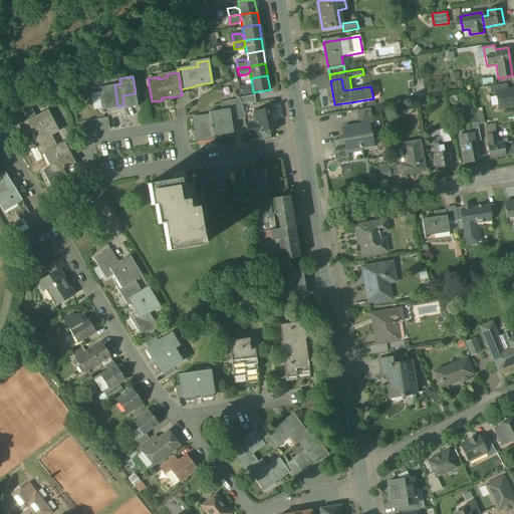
[(506,83),(495,85),(496,91),(496,92),(508,90),(506,83)]
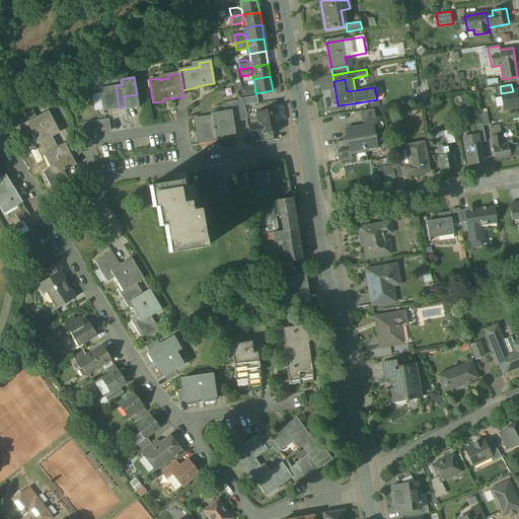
[(119,107),(116,85),(110,86),(112,93),(100,94),(102,110),(119,107)]
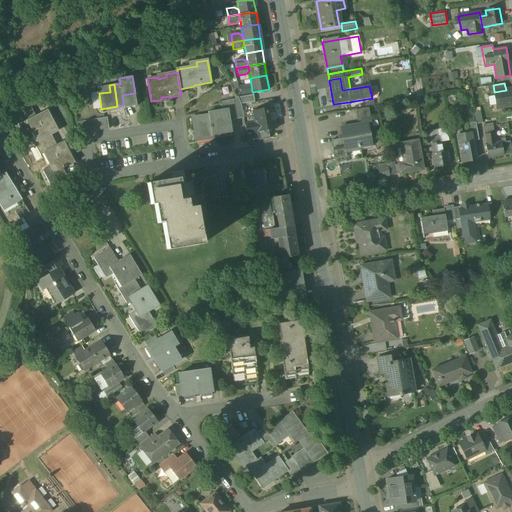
[(251,84),(239,86),(241,94),(252,92),(251,84)]
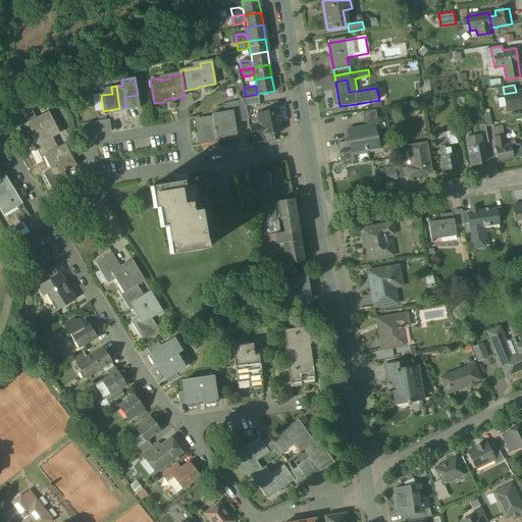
[(225,89),(225,97),(237,98),(238,90),(225,89)]
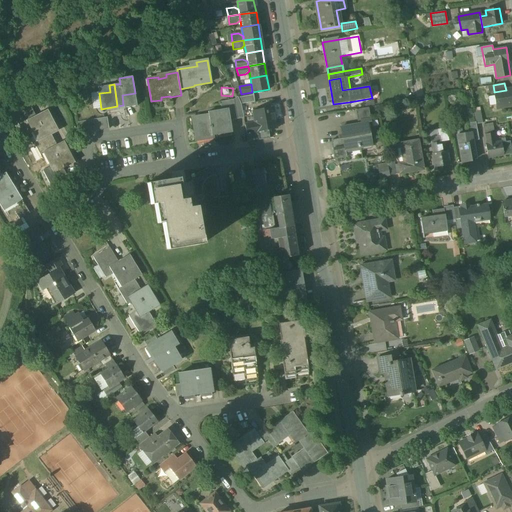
[(511,88),(506,90),(494,92),(497,108),(511,105),(511,88)]
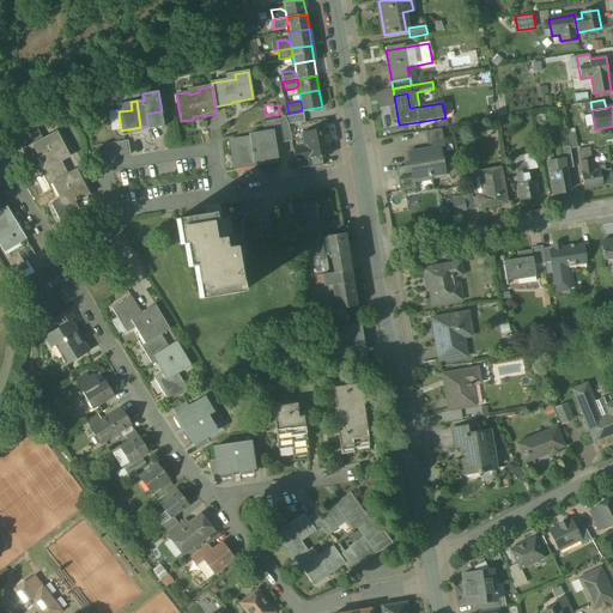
[(164,126),(162,111),(146,114),(147,126),(149,129),(164,126)]
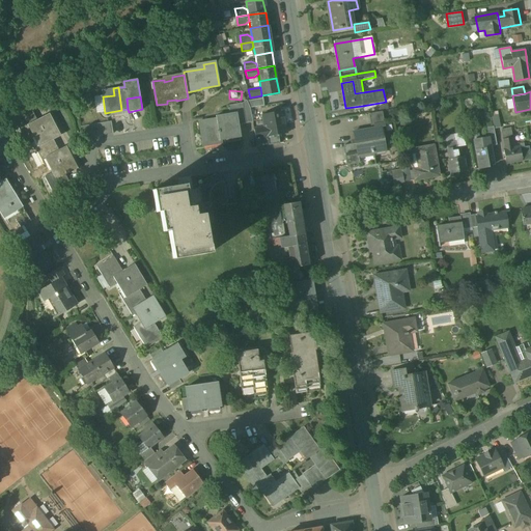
[(248,102),(247,100),(243,104),(246,123),(253,122),(251,108),(248,102)]
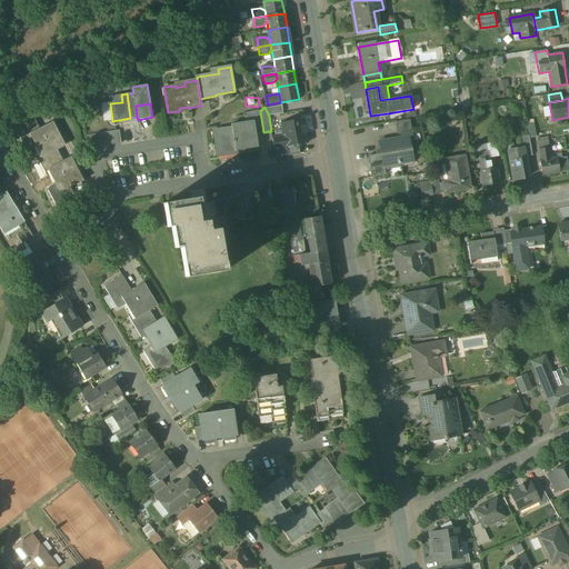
[(282,107),(266,109),(269,116),(283,113),(282,107)]
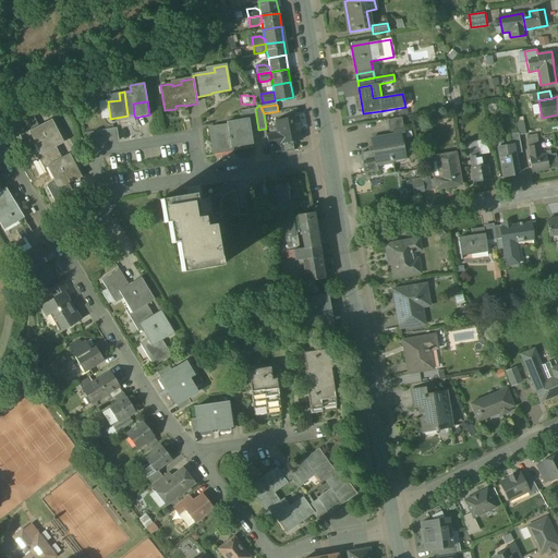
[(241,120),(227,122),(228,125),(209,129),(214,153),(231,149),(231,147),(253,144),(251,131),(258,130),(255,109),(240,111),(241,120)]
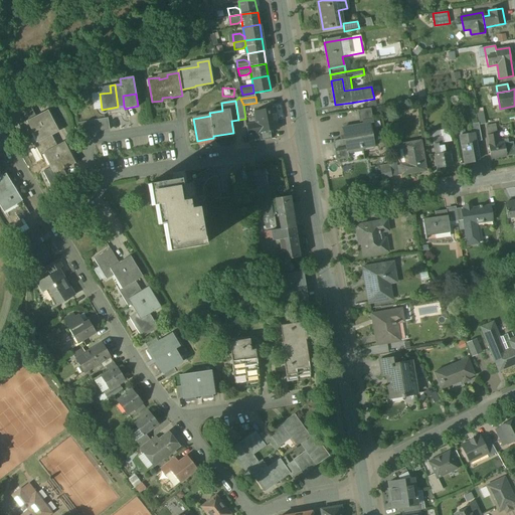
[(30,121),(36,118),(28,102),(11,111),(22,132),(33,127),(30,121)]
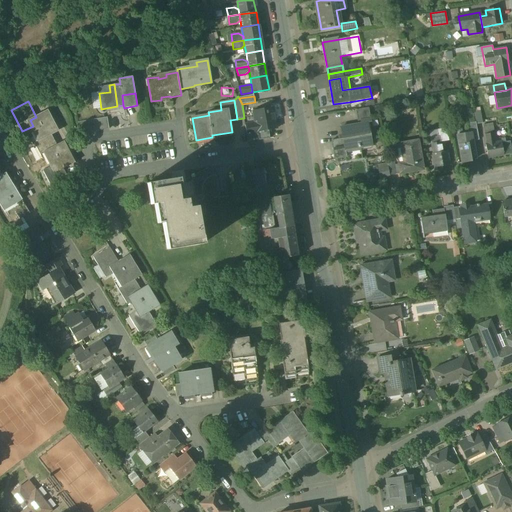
[(272,106),(253,110),(255,122),(246,124),(248,138),(258,136),(257,131),(268,129),(276,127),(272,106)]
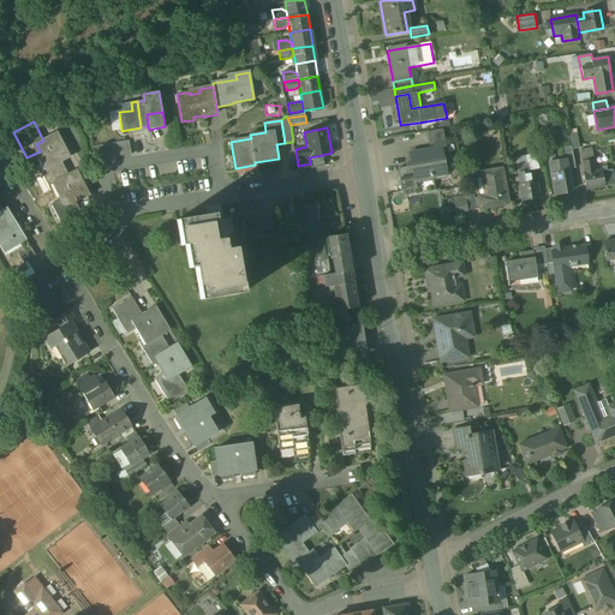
[(443,129),(428,132),(430,147),(446,143),(443,129)]
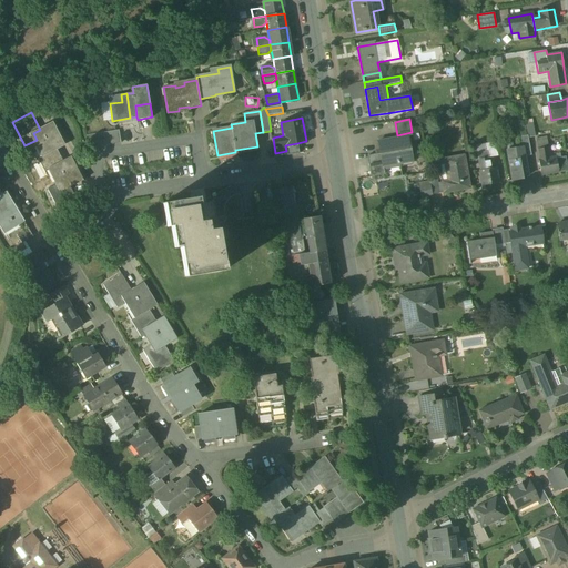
[(533,123),(526,124),(529,138),(536,137),(533,123)]
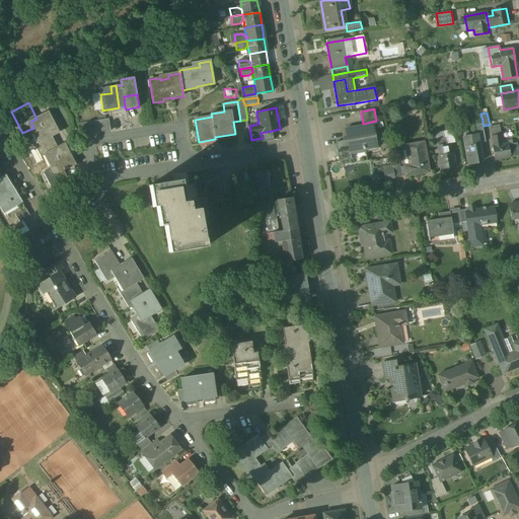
[(39,136),(46,133),(43,128),(50,124),(45,115),(36,119),(30,122),(33,128),(39,136)]
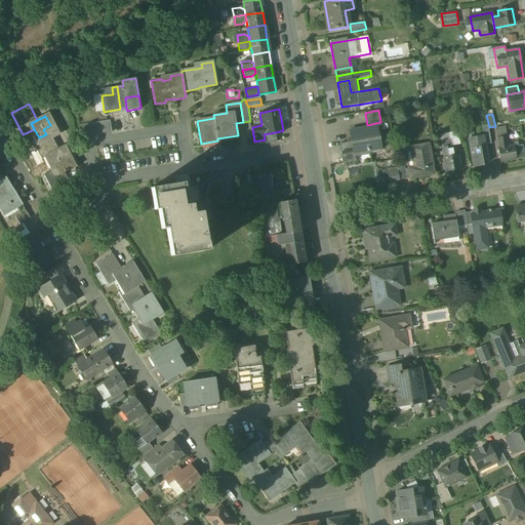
[(378,125),(350,130),(351,138),(354,154),(355,154),(382,149),(378,125)]
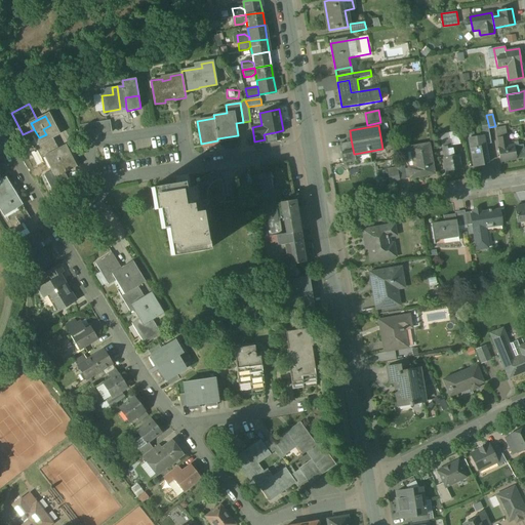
[(488,125),(478,127),(480,136),(483,135),(485,145),(491,144),(488,125)]
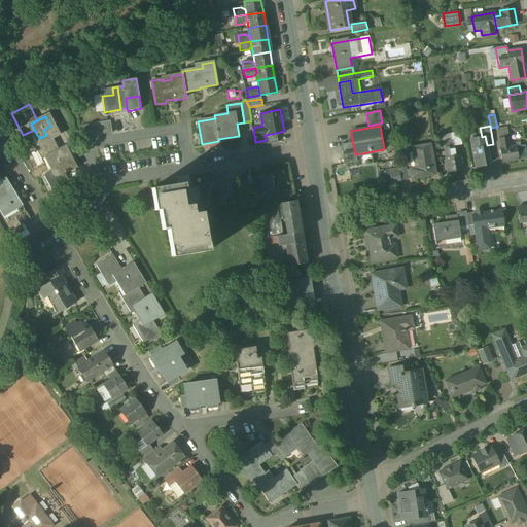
[(506,127),(496,129),(498,138),(508,136),(506,127)]
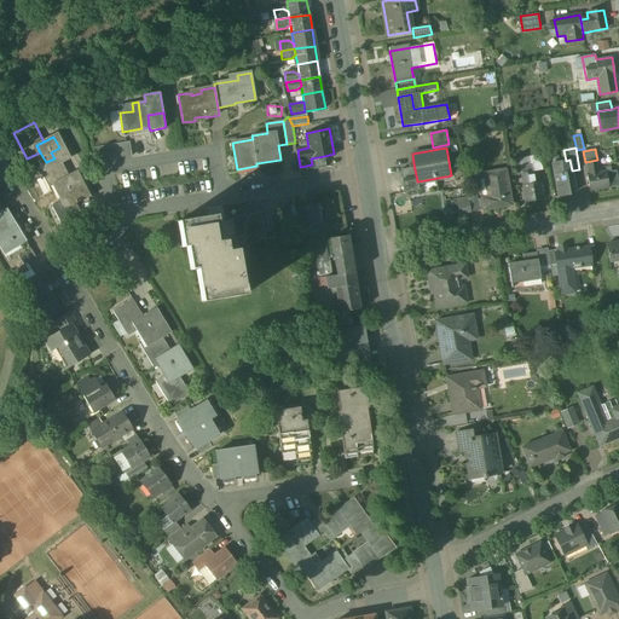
[(59,189),(73,183),(59,156),(55,158),(46,162),(38,167),(44,177),(51,191),(52,194),(59,189)]
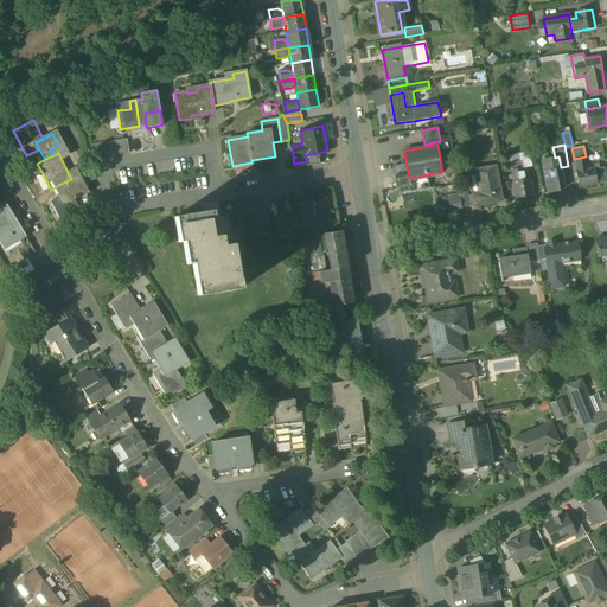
[(318,153),(305,155),(306,161),(306,166),(320,164),(318,153)]
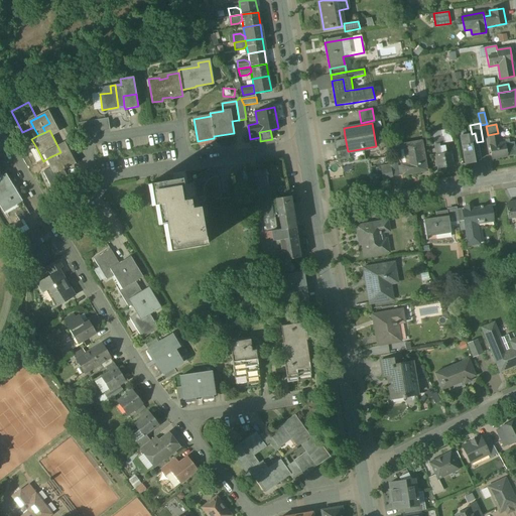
[(450,130),(441,131),(442,138),(443,143),(444,143),(453,142),(450,130)]
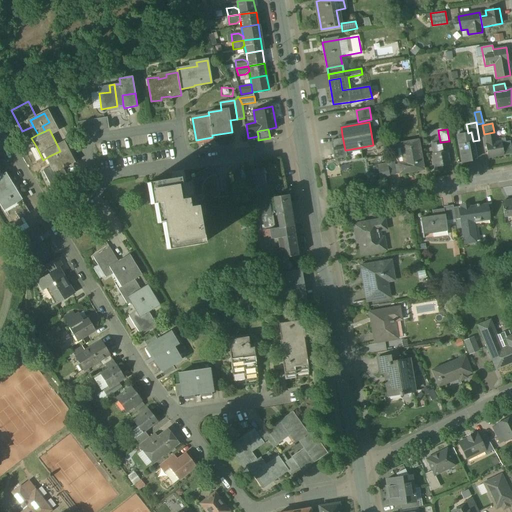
[(468,133),(459,135),(460,144),(458,145),(462,163),(471,161),(471,159),(476,159),(473,141),(471,132),(468,133)]
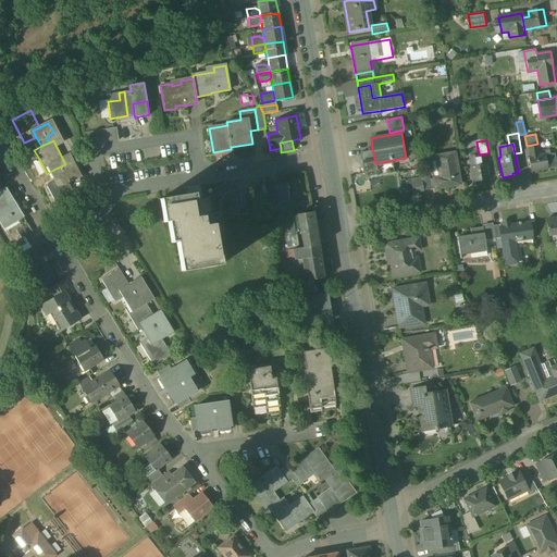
[(537,144),(527,146),(529,156),(528,156),(530,172),(547,169),(556,166),(554,153),(545,155),(544,152),(540,153),(537,144)]
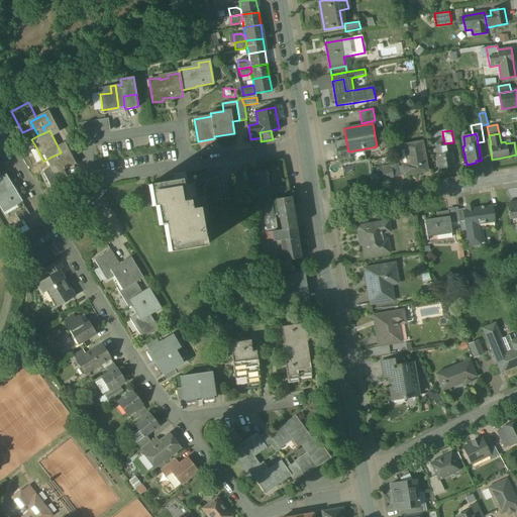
[(342,140),(335,141),(338,161),(350,159),(349,151),(348,151),(345,136),(342,136),(342,140)]
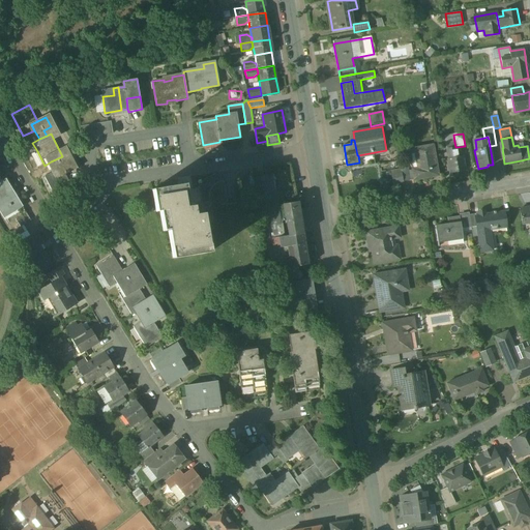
[(454,142),(445,143),(448,158),(447,159),(449,170),(450,175),(457,174),(455,172),(466,171),(463,156),(458,157),(457,147),(455,147),(454,142)]
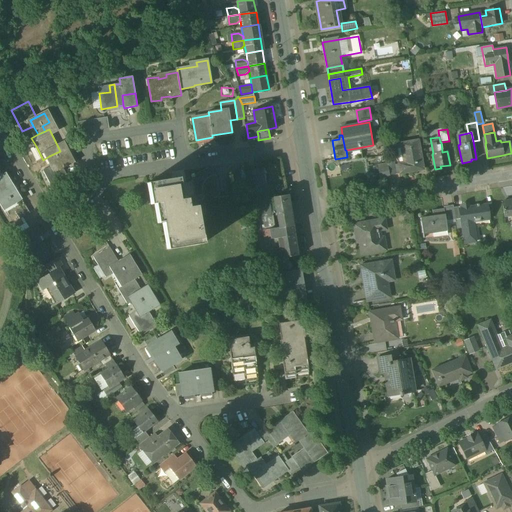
[(422,169),(418,142),(401,145),(403,159),(407,159),(408,163),(399,164),(401,173),(422,169)]
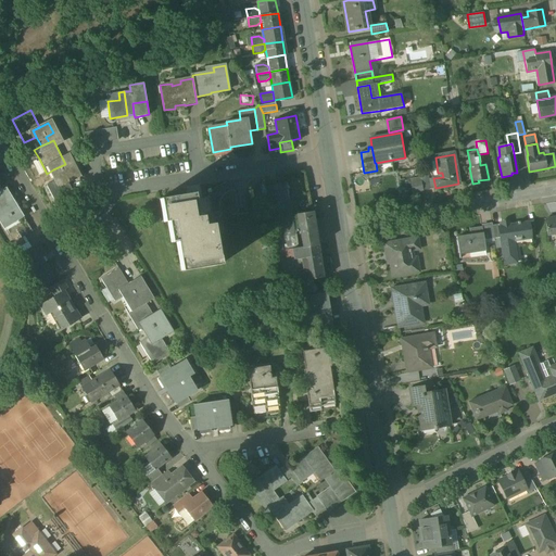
[(46,172),(39,159),(33,162),(40,175),(46,172)]
